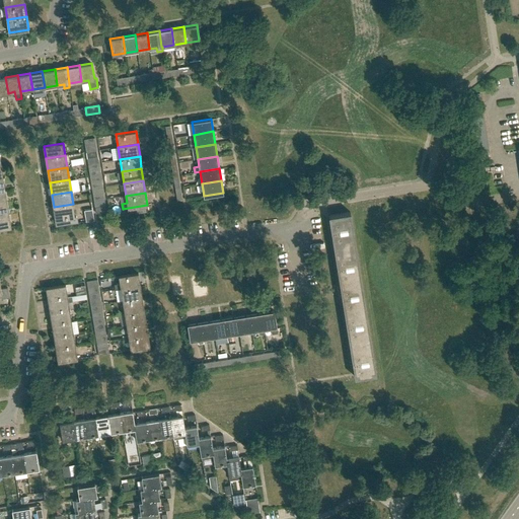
[(0,215),(9,214),(7,202),(0,203),(0,215)]
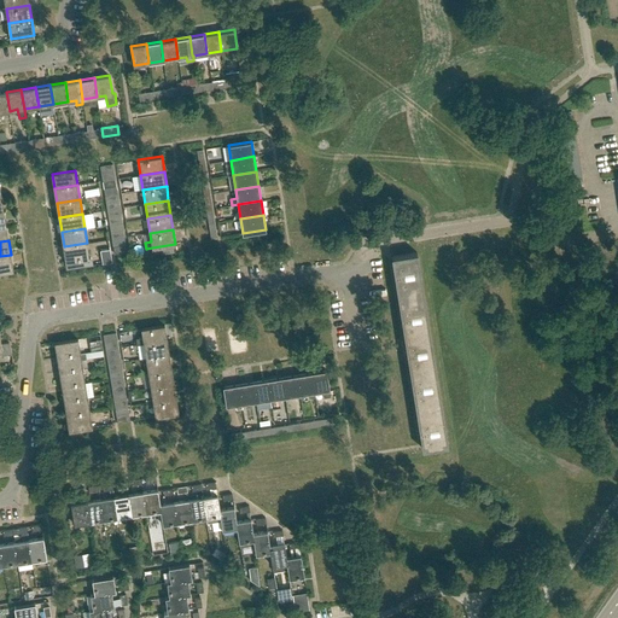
[(87,243),(64,246),(66,262),(68,268),(93,264),(92,257),(89,258),(87,243)]
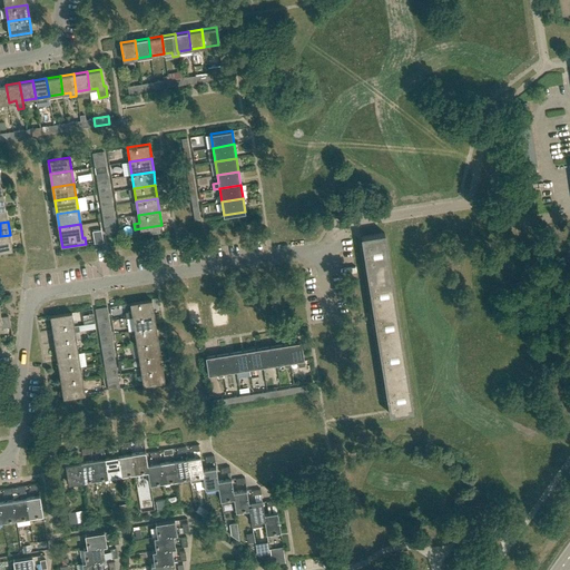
[(101,229),(92,231),(95,243),(96,243),(102,242),(104,242),(101,229)]
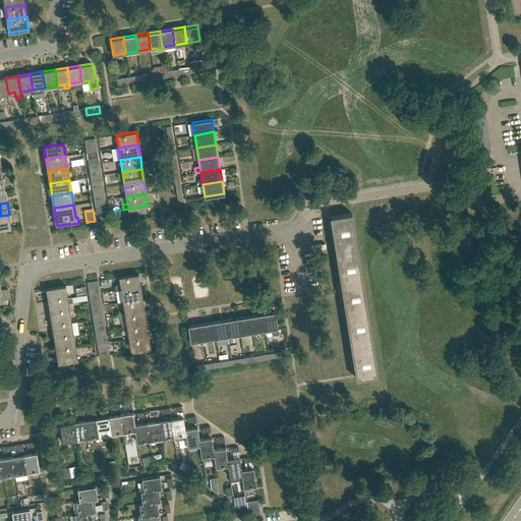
[(335,249),(357,245),(351,213),(330,217),(335,249)]
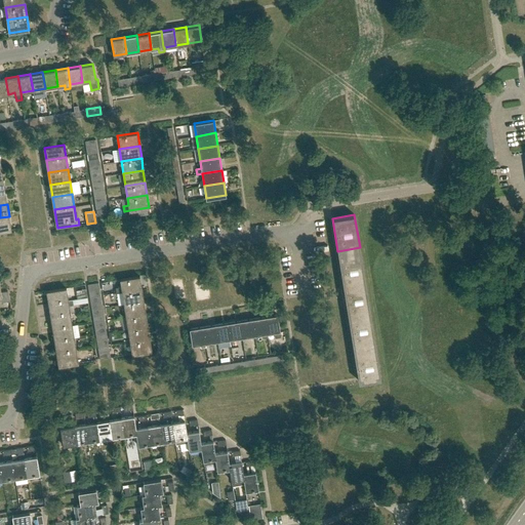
[(9,216),(0,217),(0,231),(11,230),(9,216)]
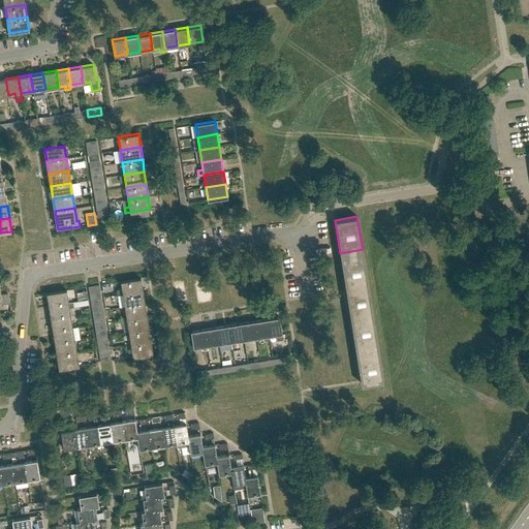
[(346,285),(368,282),(363,249),(340,253),(346,285)]
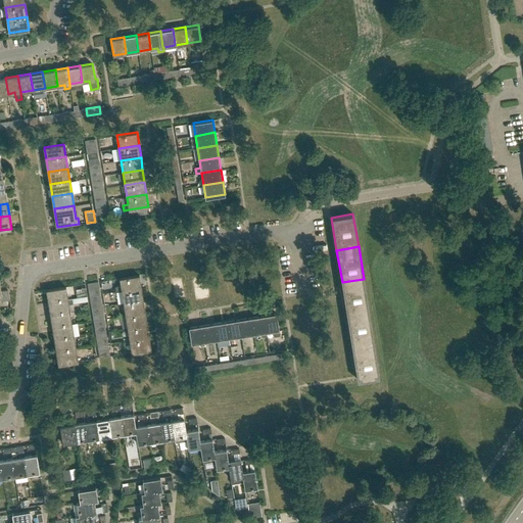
[(115,286),(115,292),(122,291),(141,288),(139,275),(120,278),(121,286),(115,286)]
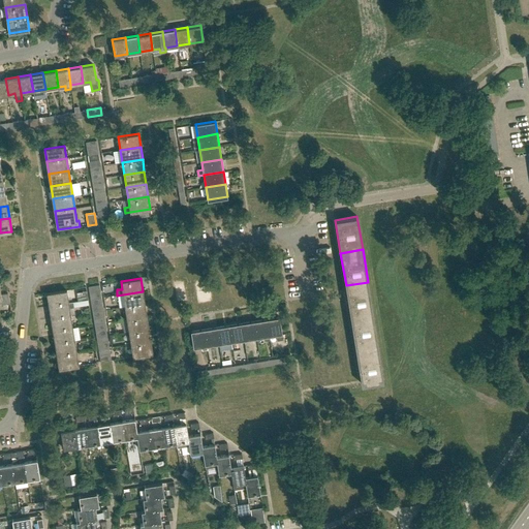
[(351,318),(373,314),(368,282),(346,285),(351,318)]
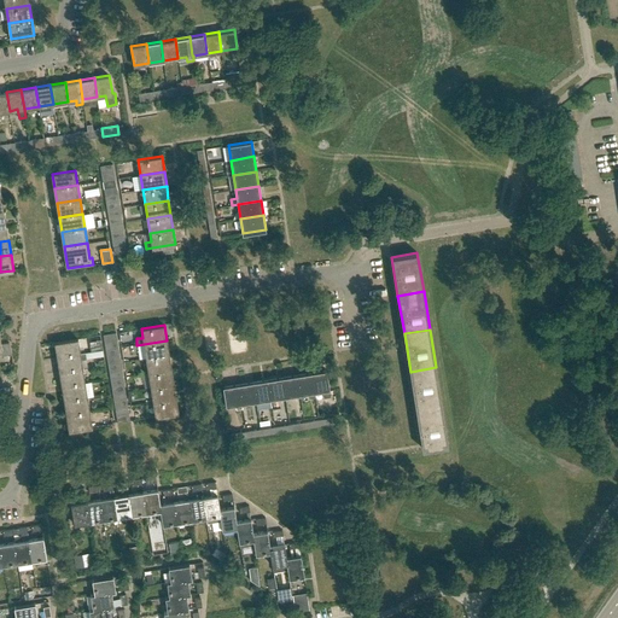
[(1,344),(0,336),(0,350),(3,350),(4,355),(11,354),(9,343),(1,344)]
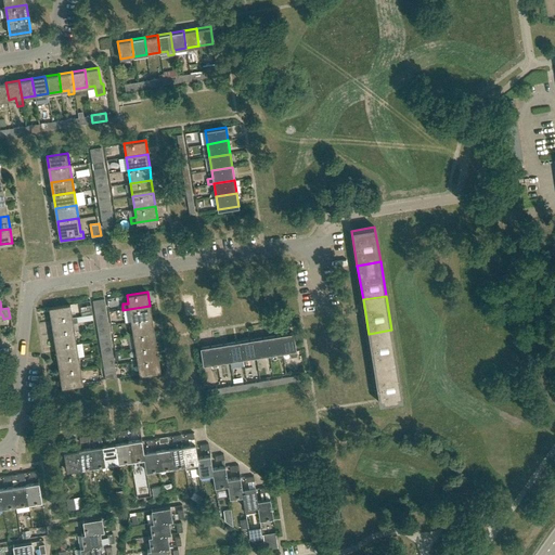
[(51,321),(73,318),(72,318),(71,304),(49,308),(51,321)]
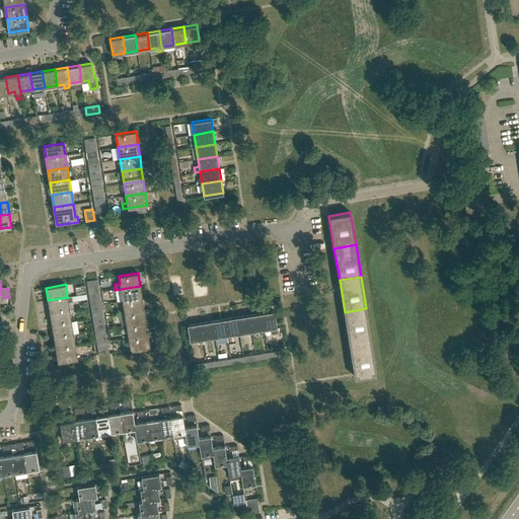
[(123,301),(142,298),(140,286),(121,289),(123,301)]
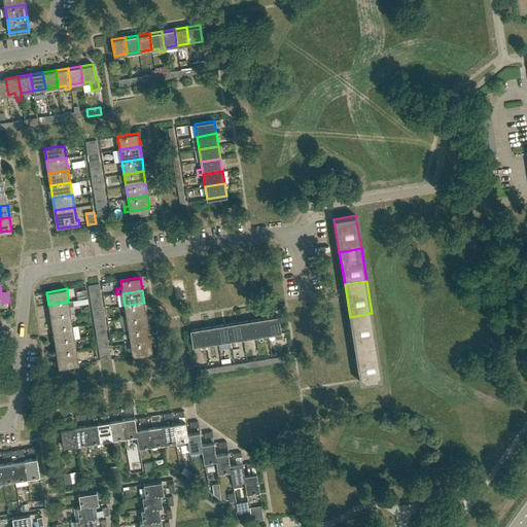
[(69,302),(48,305),(50,317),(70,314),(69,307),(73,306),(72,301),(68,302),(69,302)]
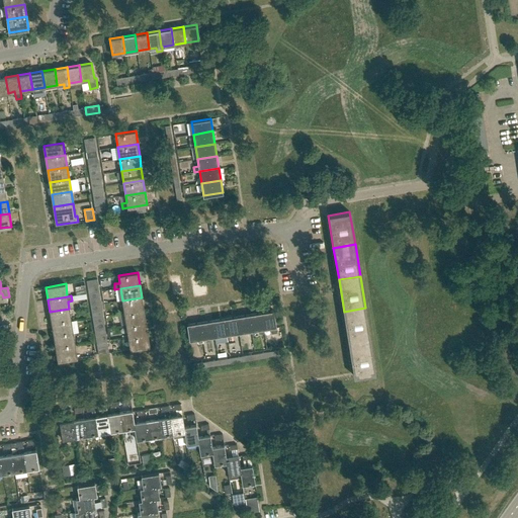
[(124,313),(144,310),(142,297),(122,300),(124,313)]
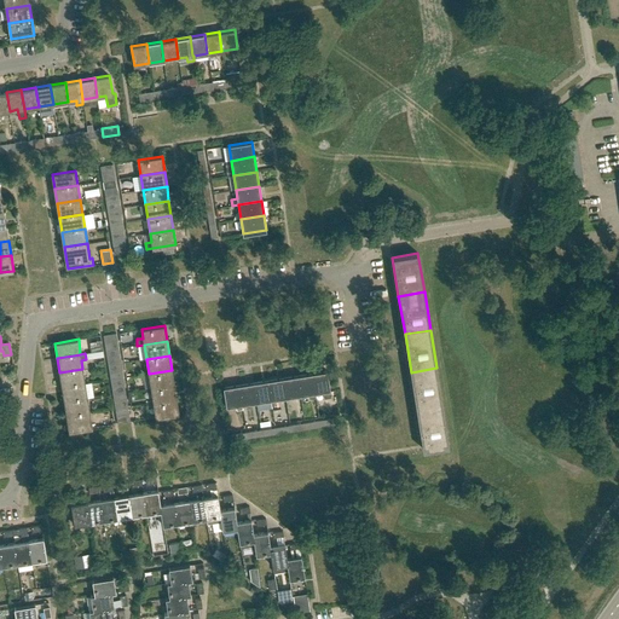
[(417,410),(443,406),(437,368),(411,372),(417,410)]
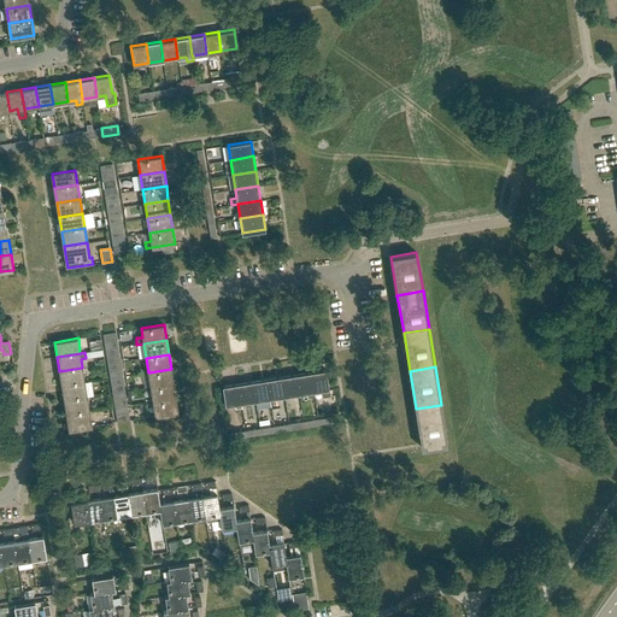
[(62,386),(84,382),(82,368),(59,371),(62,386)]
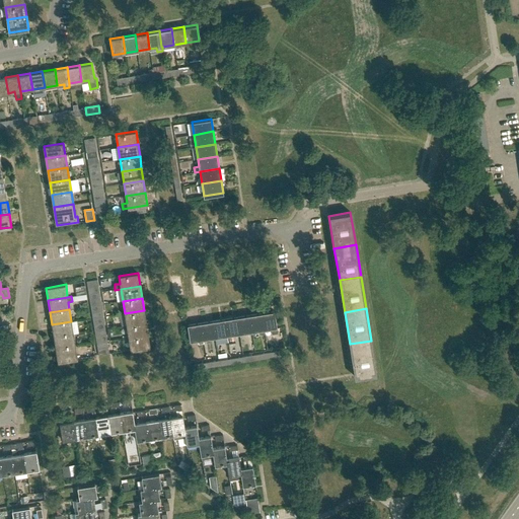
[(127,325),(146,322),(144,310),(125,313),(127,325)]
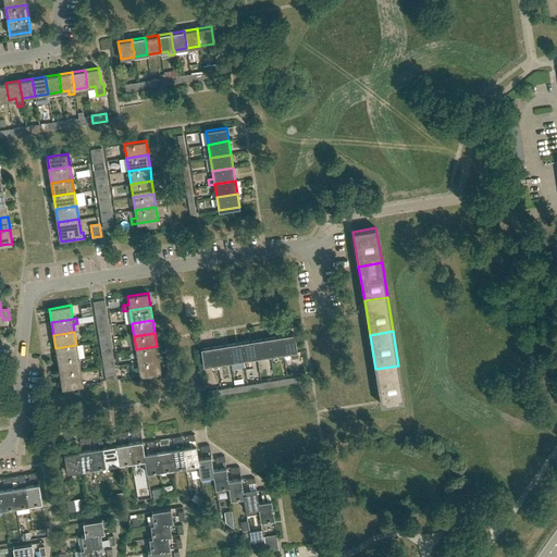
[(294,333),(281,335),(283,353),(291,351),(292,358),(298,358),(297,353),(297,350),(294,333)]
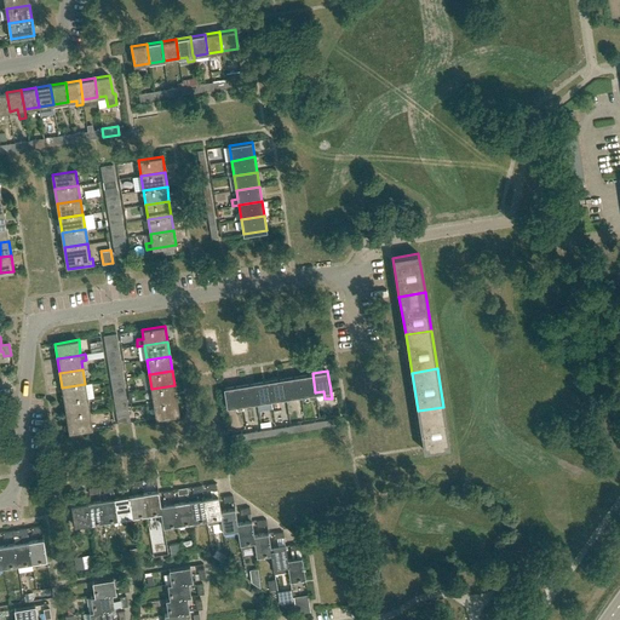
[(316,399),(315,392),(313,373),(298,375),(300,395),(309,394),(310,400),(316,399)]
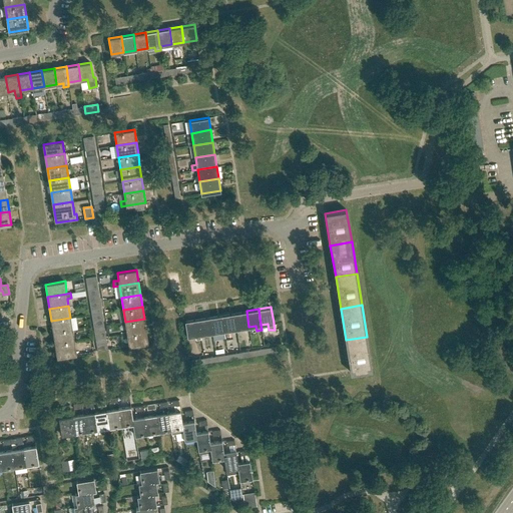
[(236,329),(248,327),(246,311),(234,313),(236,329)]
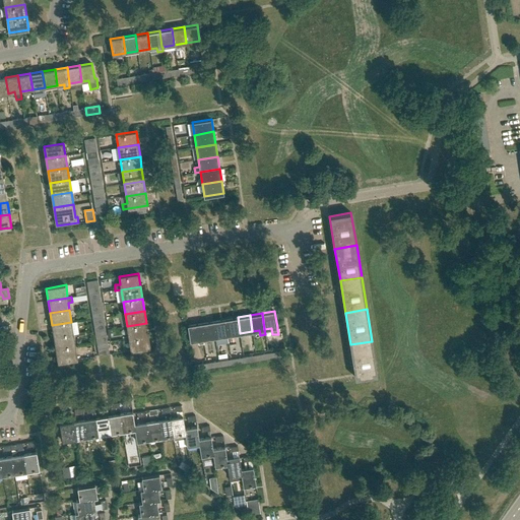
[(228,335),(240,333),(238,317),(224,319),(228,335)]
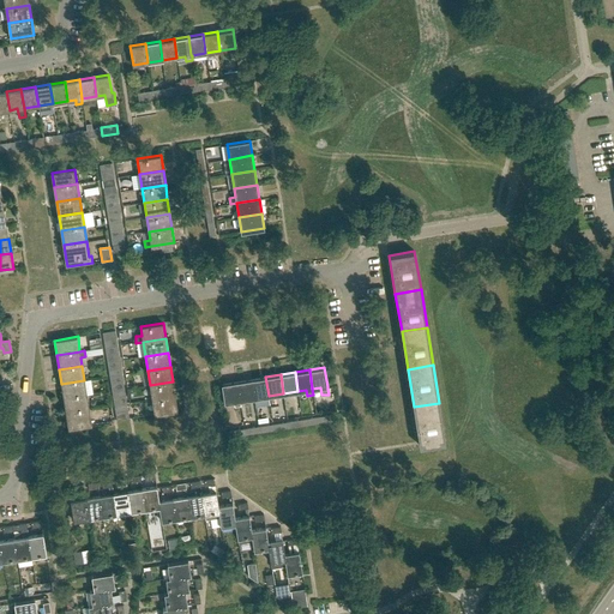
[(251,379),(254,398),(269,396),(265,377),(251,379)]
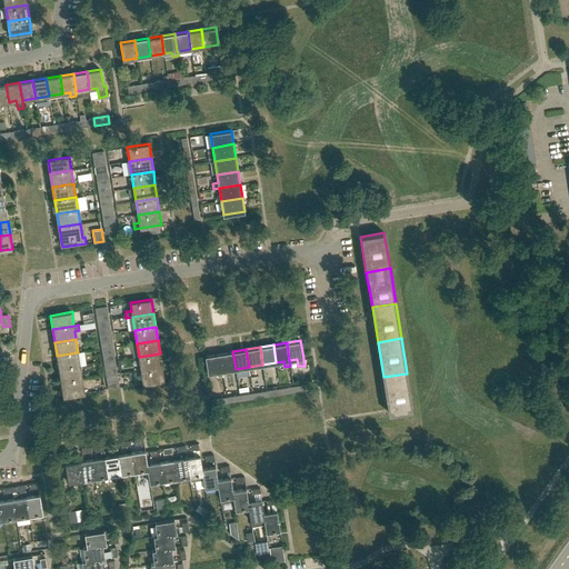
[(222,371),(235,369),(236,369),(232,351),(219,353),(222,371)]
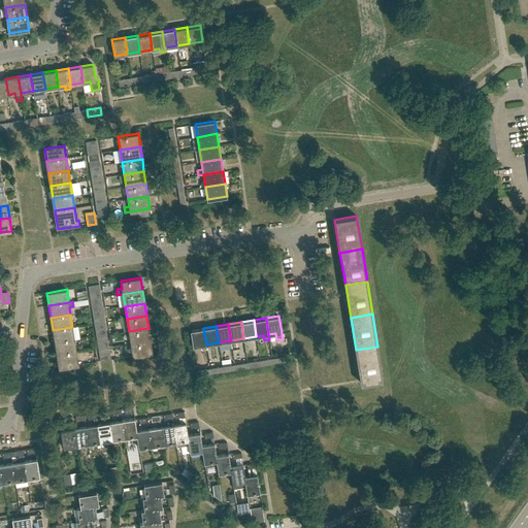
[(55,342),(74,339),(72,327),(53,330),(55,342)]
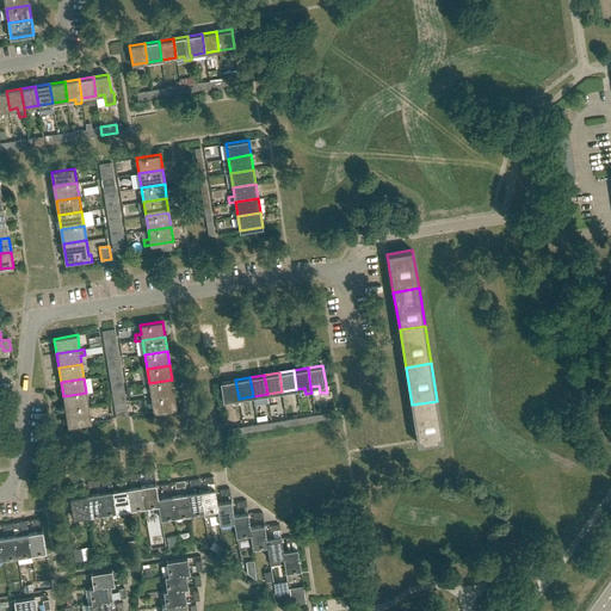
[(152,397),(174,394),(172,380),(149,383),(152,397)]
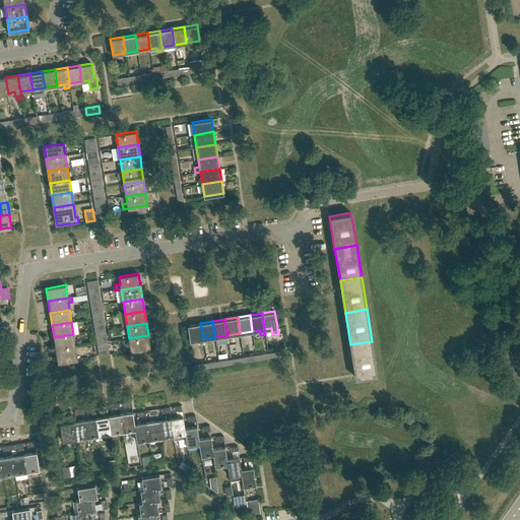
[(203,339),(200,323),(188,325),(190,341),(191,341),(198,340),(198,344),(203,343),(203,339)]
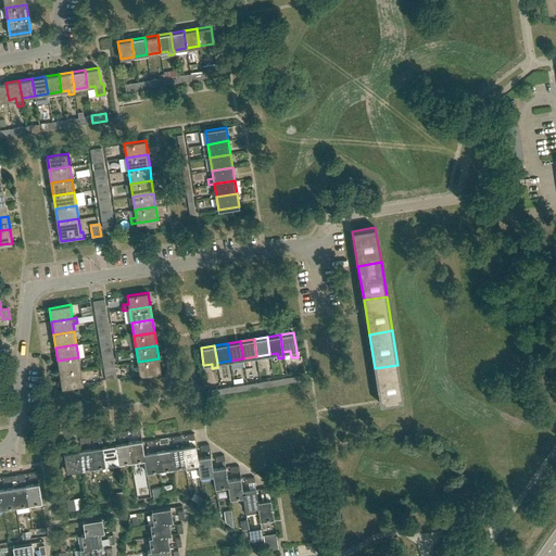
[(60,374),(80,370),(78,357),(58,361),(60,374)]
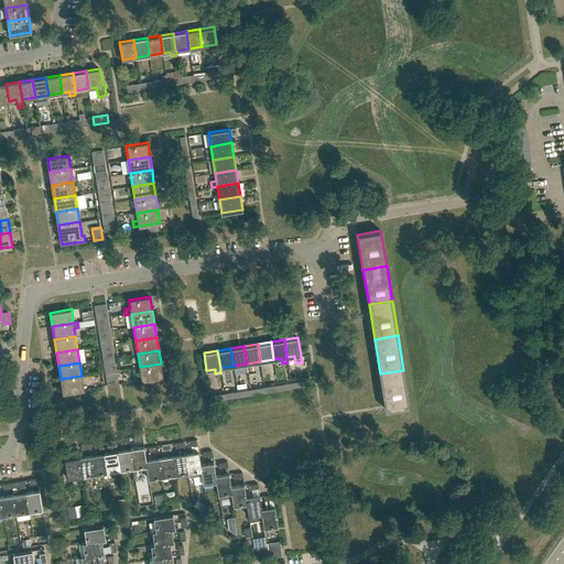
[(161,364),(140,367),(142,380),(163,377),(161,364)]
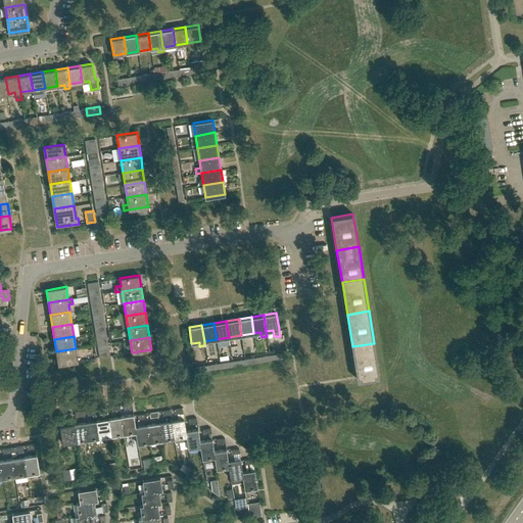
[(374,343),(352,346),(358,379),(379,376),(374,343)]
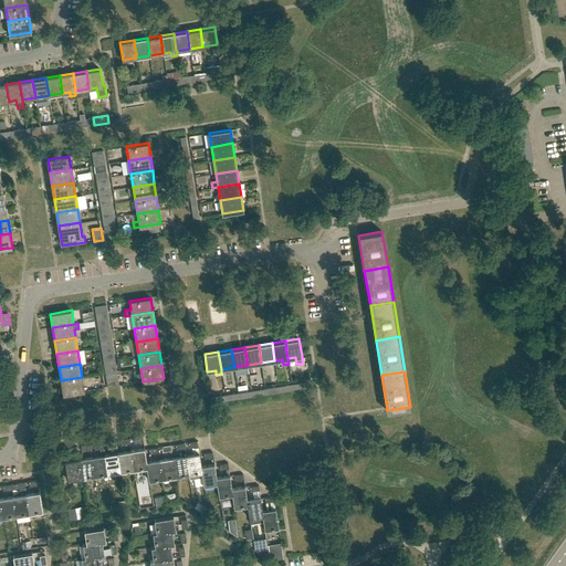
[(82,377),(61,380),(63,395),(84,391),(84,390),(82,377)]
